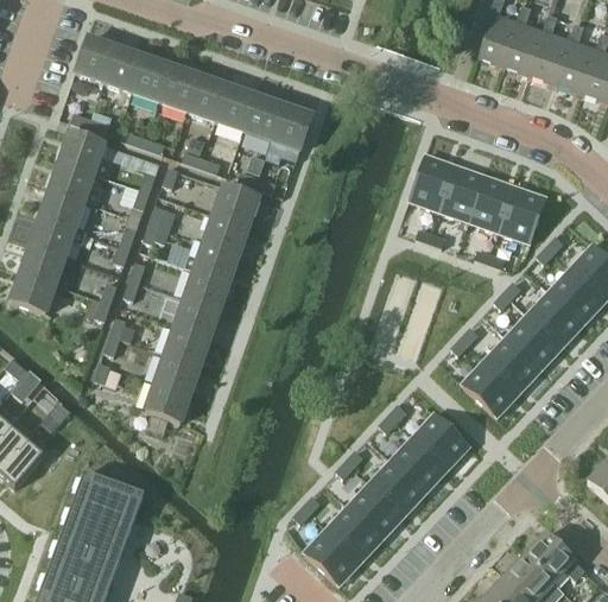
[(519,21),(515,20),(499,14),(504,0),(493,0),(488,13),(492,14),(477,56),(505,65),(519,21)]
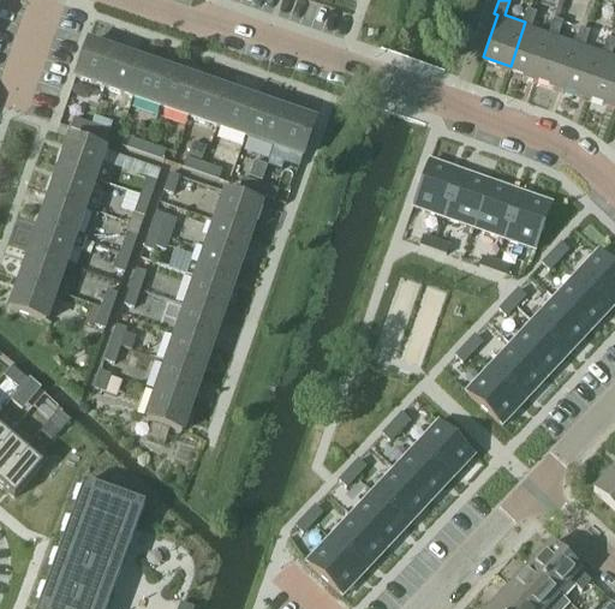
[(553,33),(548,30),(530,24),(536,7),(527,4),(521,21),(525,22),(511,66),(537,75),(553,33)]
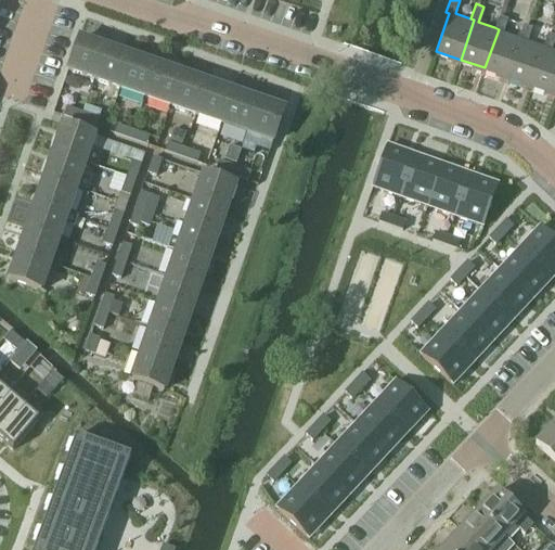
[(523,37),(519,35),(504,30),(510,15),(500,12),(494,27),(499,29),(485,67),(508,76),(523,37)]
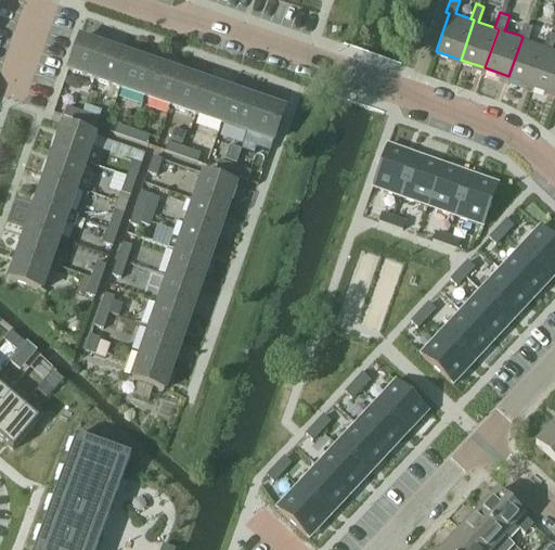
[(546,46),(544,45),(527,38),(532,23),(524,20),(519,35),(523,37),(508,76),(533,85),(546,46)]
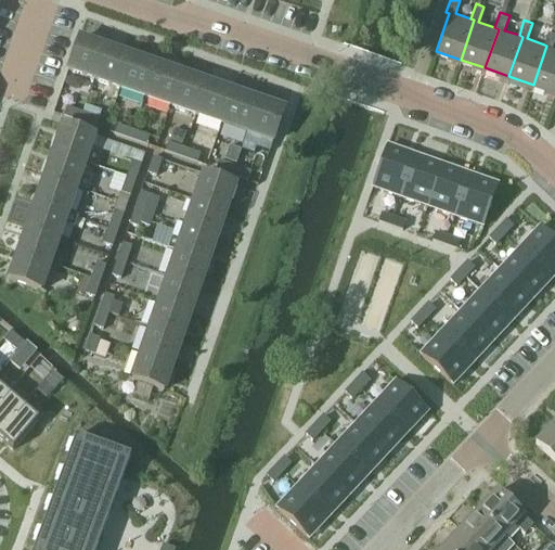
[(546,46),(533,85),(554,91),(554,48),(552,47),(554,37),(554,30),(549,29),(544,45),(546,46)]
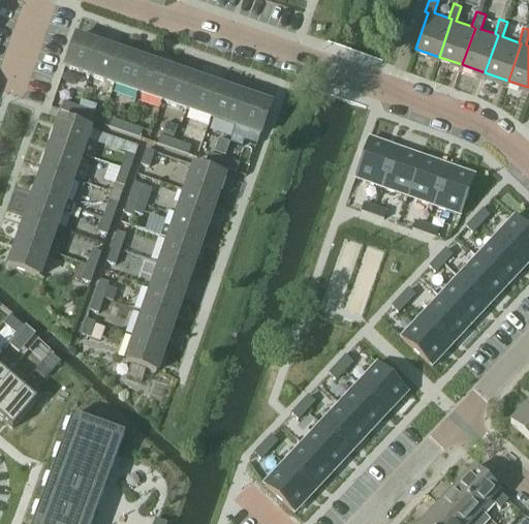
[(90,72),(100,41),(75,33),(65,63),(90,72)]
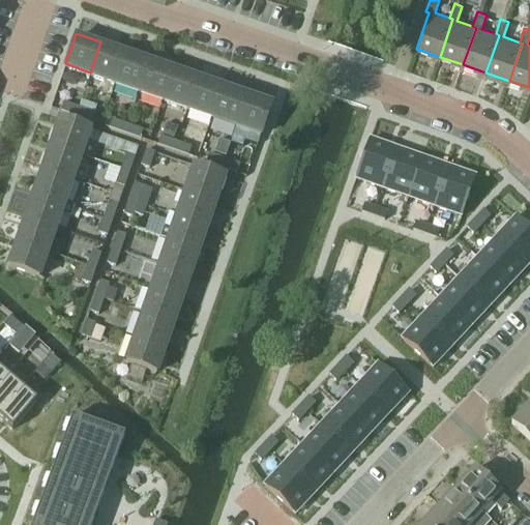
[(114,81),(124,50),(100,41),(90,73),(114,81)]
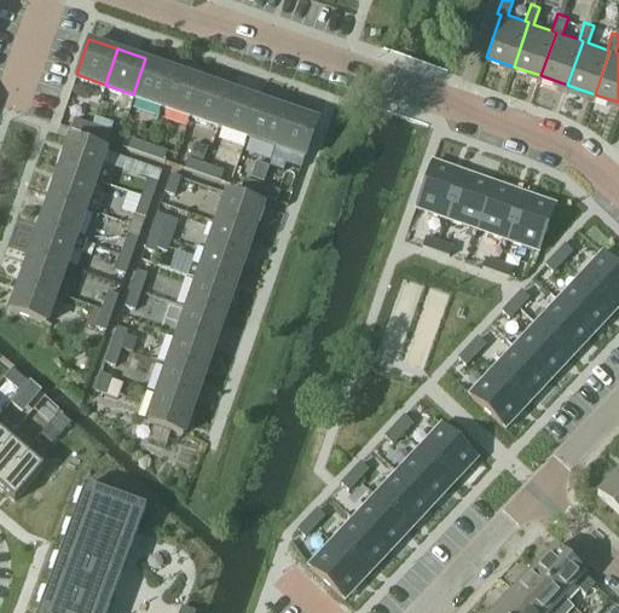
[(161,104),(173,69),(145,58),(133,94),(161,104)]
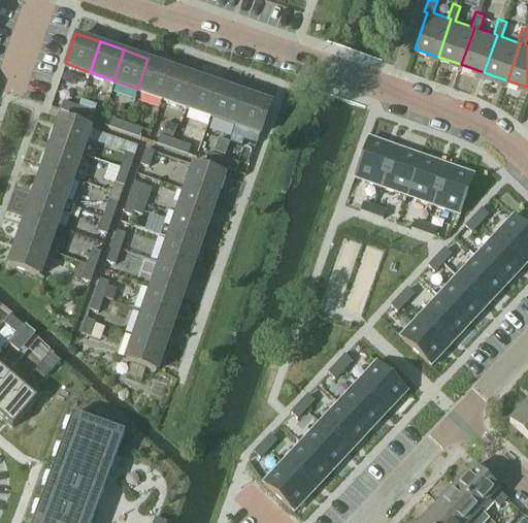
[(162,97),(172,67),(147,59),(137,89),(162,97)]
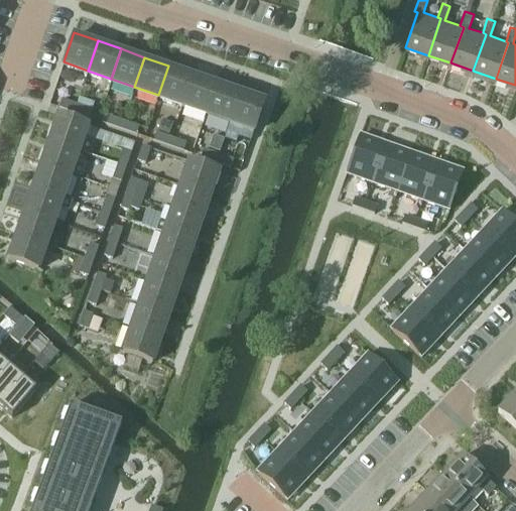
[(181,103),(191,74),(168,66),(158,95),(181,103)]
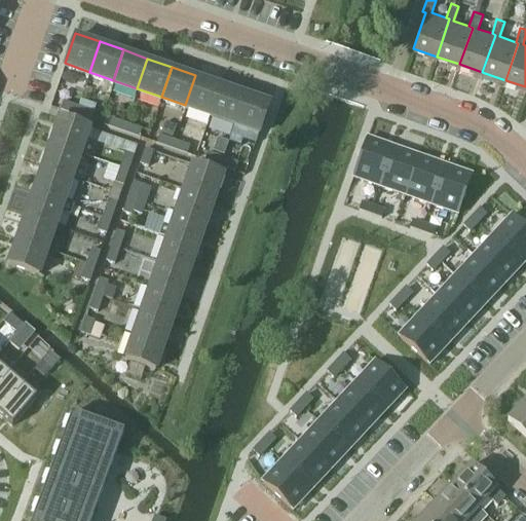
[(209,113),(220,83),(195,75),(185,105),(209,113)]
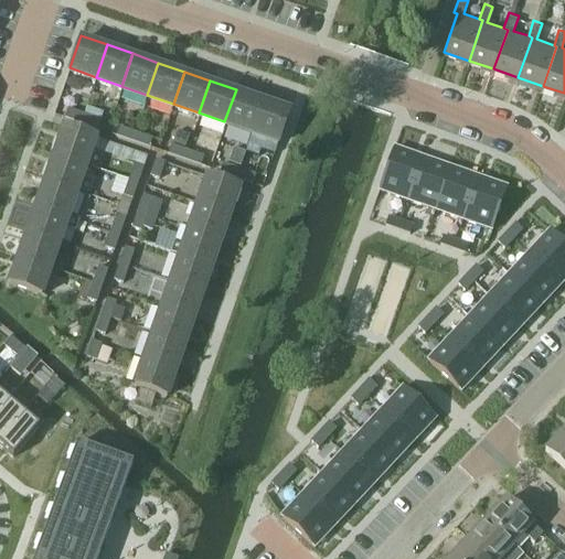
[(251,130),(262,98),(236,89),(224,121),(251,130)]
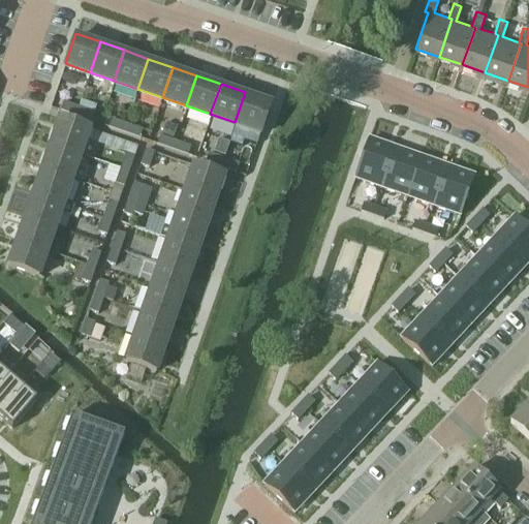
[(245,92),(235,122),(260,131),(271,101),(245,92)]
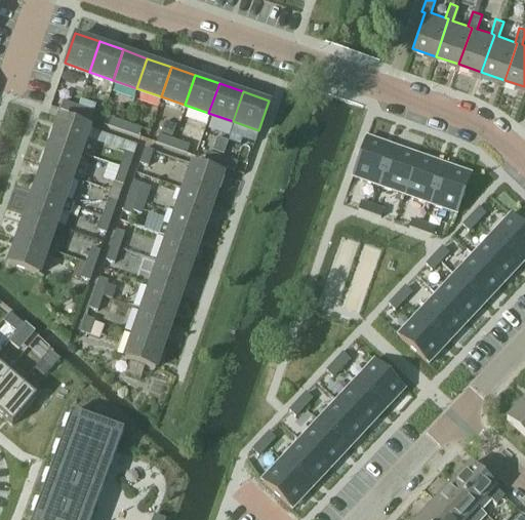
[(75,112),(78,103),(64,97),(59,107),(75,112)]
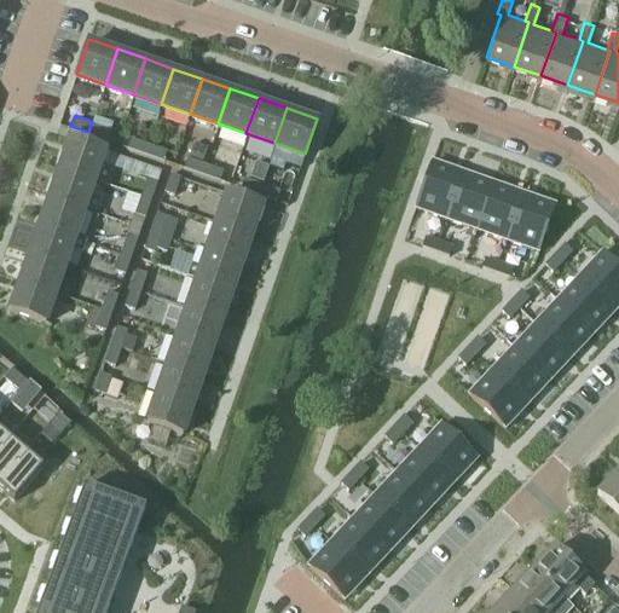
[(92,121),(88,132),(106,138),(110,127),(92,121)]
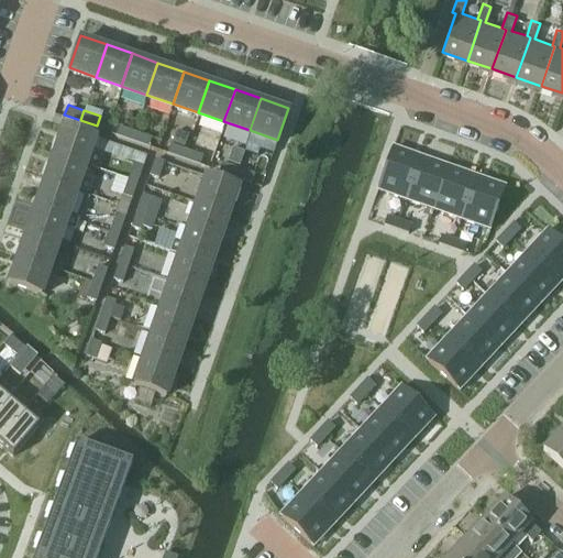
[(133,139),(136,129),(119,122),(116,132),(133,139)]
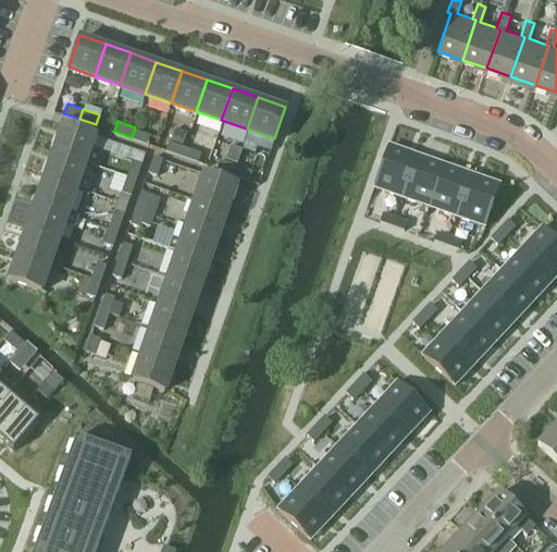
[(54,148),(86,159),(91,144),(95,133),(63,122),(54,148)]
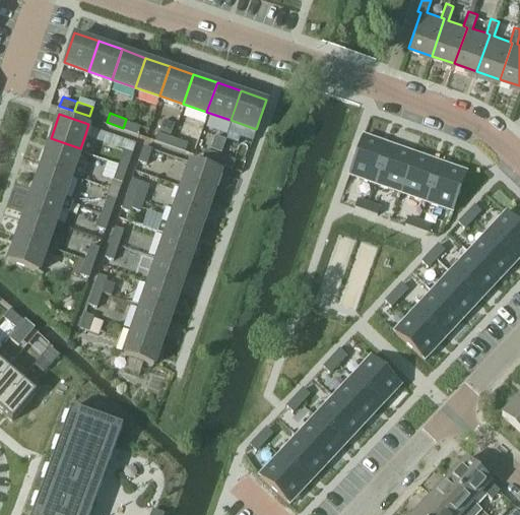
[(174,121),(164,117),(159,127),(171,131),(174,121)]
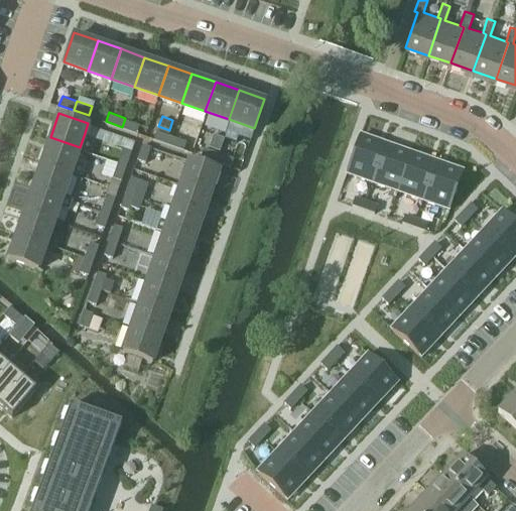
[(125,118),(122,127),(136,131),(139,123),(125,118)]
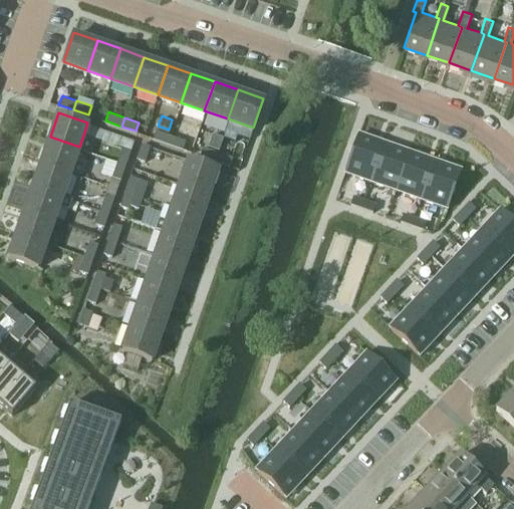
[(168,143),(171,134),(156,129),(153,138),(168,143)]
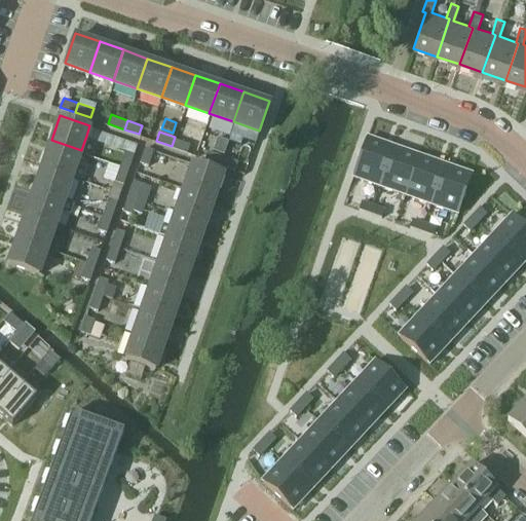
[(366,134),(352,175),(378,183),(392,143),(366,134)]
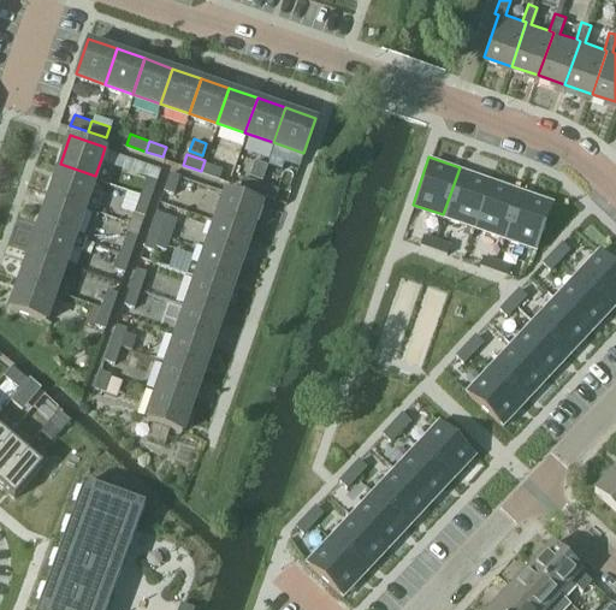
[(267,161),(255,158),(250,172),(262,176),(267,161)]
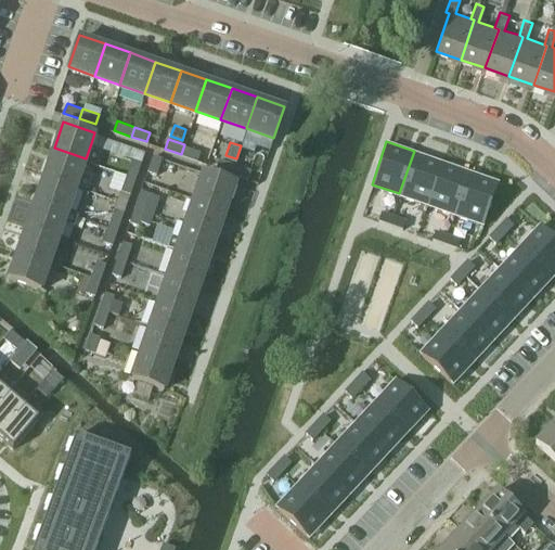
[(184,144),(181,154),(197,160),(201,150),(184,144)]
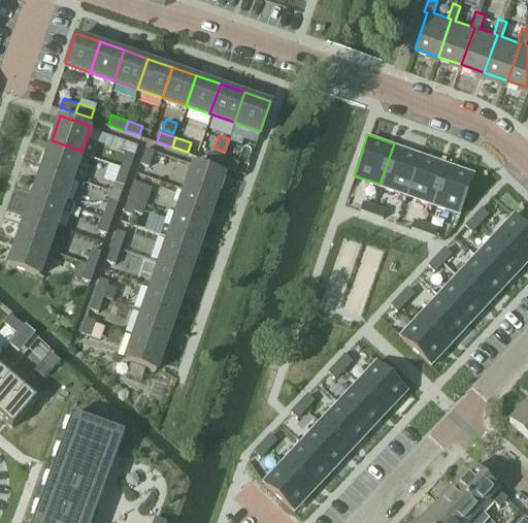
[(73,174),(81,151),(52,140),(43,164),(73,174)]
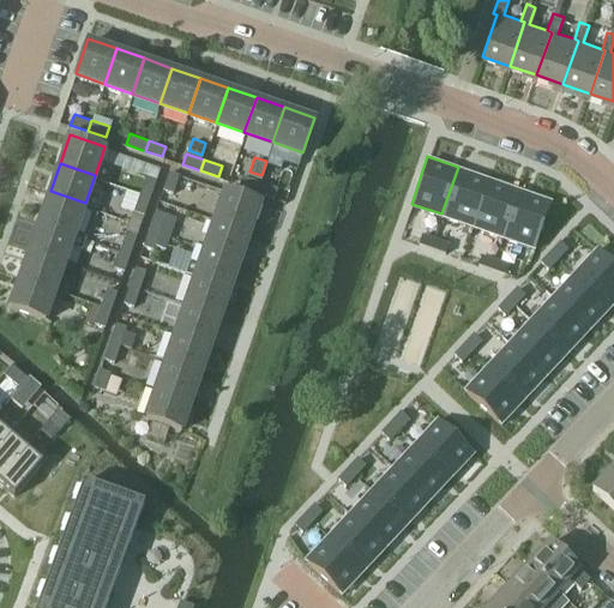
[(458,167),(441,214),(471,224),(488,176),(458,167)]
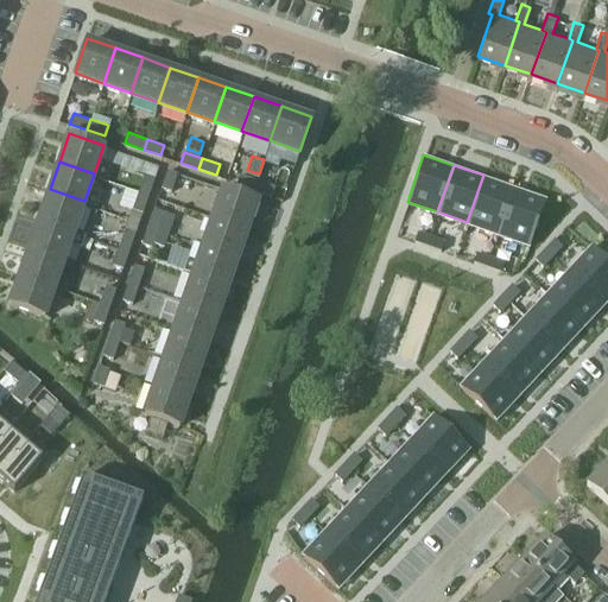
[(168,168),(162,185),(171,189),(176,171),(168,168)]
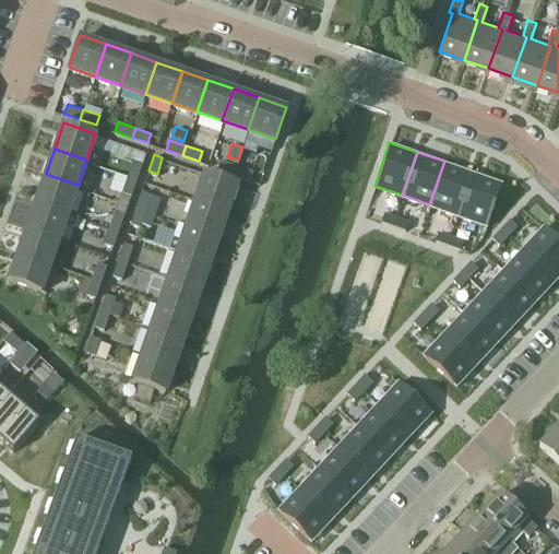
[(132,158),(127,175),(137,178),(143,161),(133,156),(132,158)]
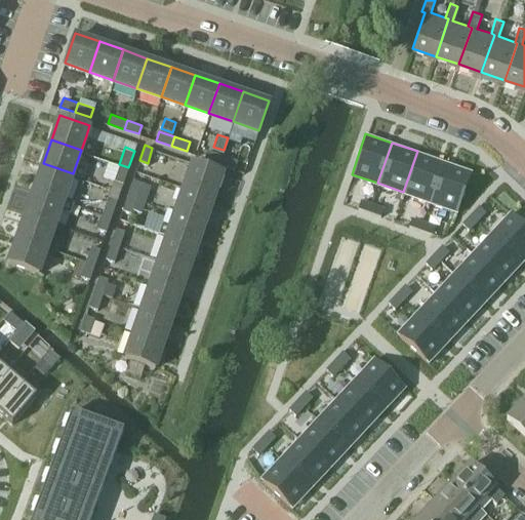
[(223,154),(210,149),(207,148),(204,157),(219,162),(223,154)]
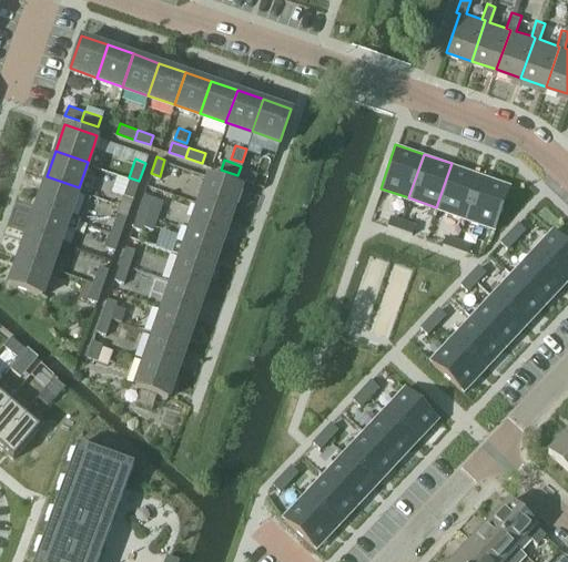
[(452,163),(436,207),(465,217),(480,173),(452,163)]
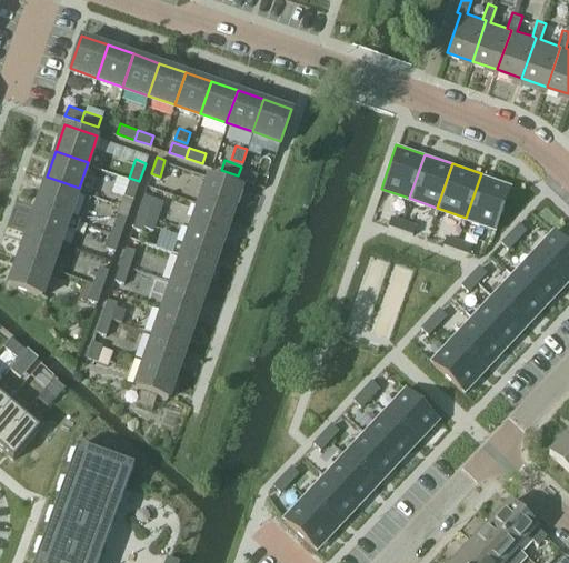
[(241,167),(238,176),(253,181),(258,172),(241,167)]
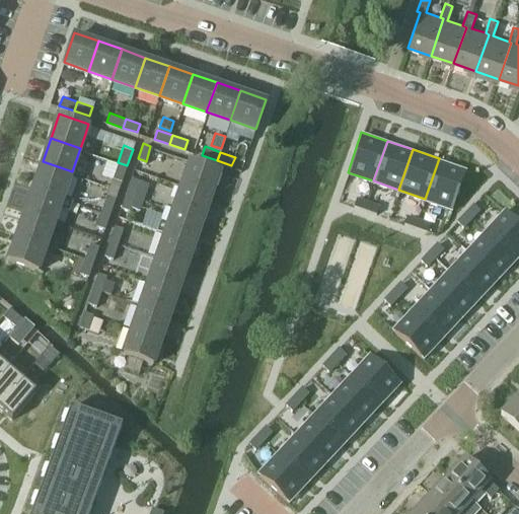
[(439,158),(425,199),(450,208),(464,167),(439,158)]
